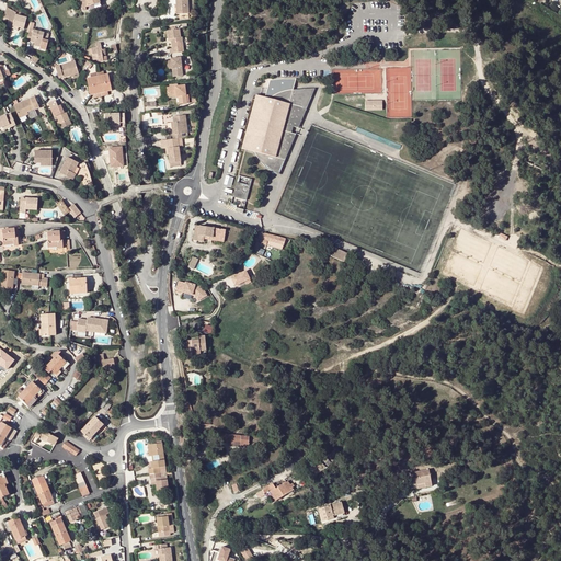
[(101,3),(99,0),(80,0),(83,9),(83,10),(87,9),(87,8),(101,3)]
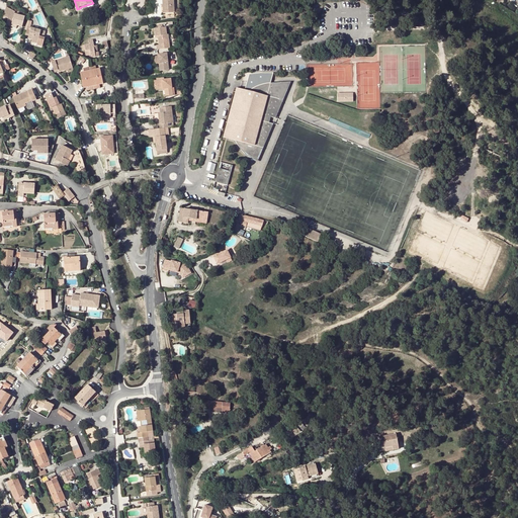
[(175,12),(174,0),(163,0),(164,12),(175,12)]
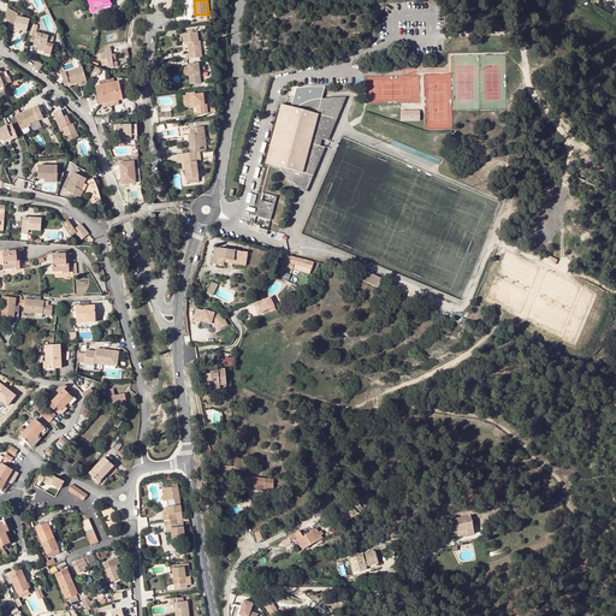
[(122,7),(113,16),(117,19),(118,17),(119,16),(120,17),(122,17),(126,12),(122,7)]
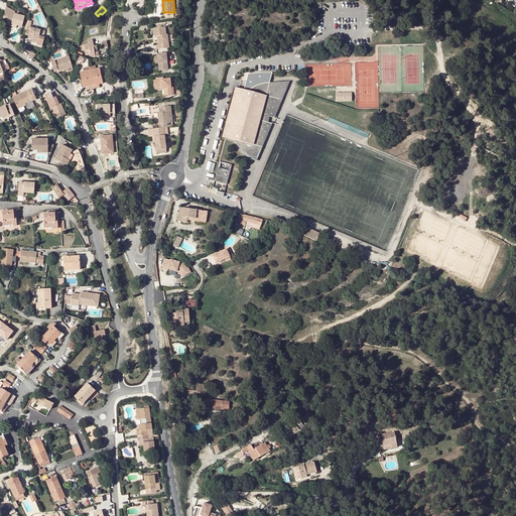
[(8,9),(5,19),(9,19),(9,17),(14,18),(15,15),(16,16),(17,14),(8,9)]
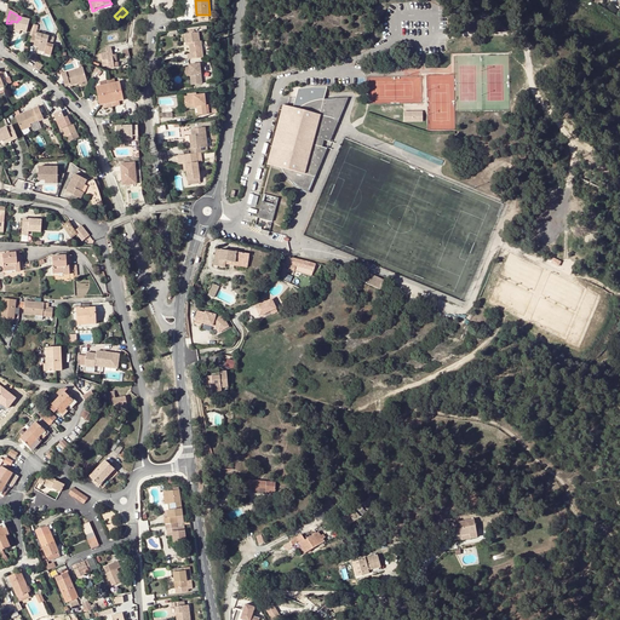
[(17,22),(11,21),(11,23),(10,26),(9,32),(15,33),(15,30),(21,32),(28,34),(30,22),(19,19),(18,18),(17,22)]
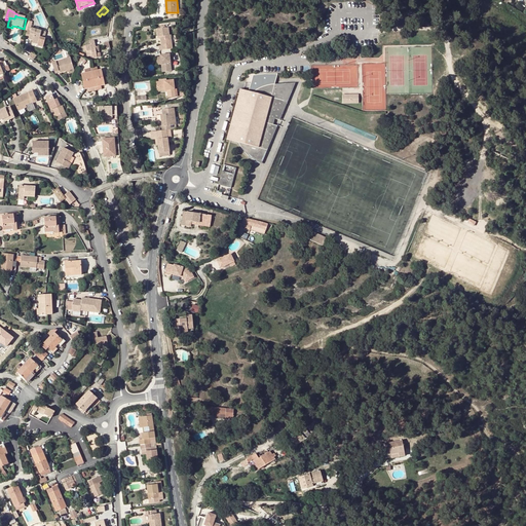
[(162,36),(162,38),(163,45),(160,46),(161,50),(175,48),(173,35),(172,35),(171,27),(158,29),(159,36),(160,36),(162,36)]
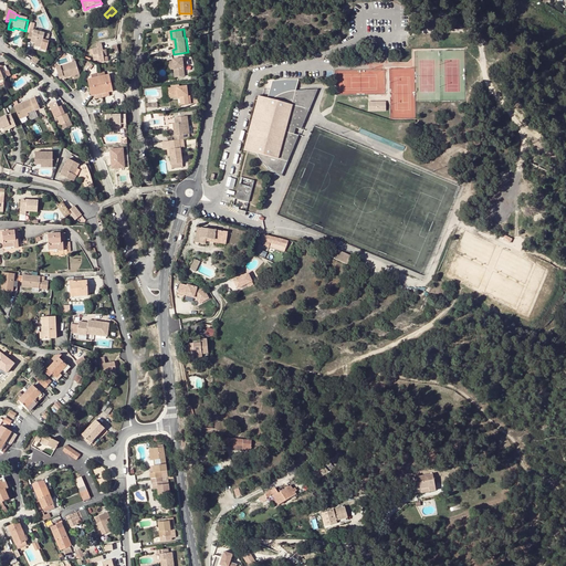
[(43,41),(45,34),(34,31),(33,34),(30,33),(28,42),(31,42),(32,40),(37,42),(37,43),(35,48),(41,49),(43,41)]
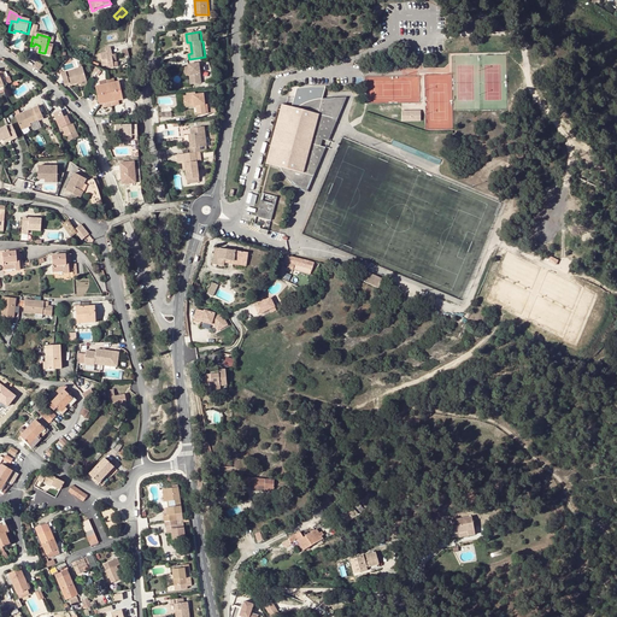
[(53,46),(47,45),(45,53),(45,54),(52,57),(54,46),(53,46)]
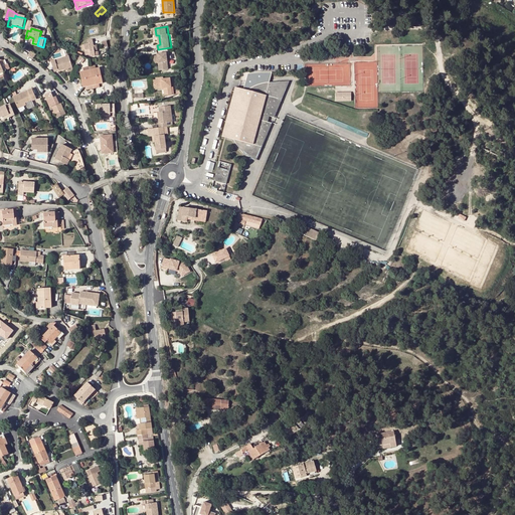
[(89,44),(81,45),(82,50),(84,50),(86,55),(90,55),(91,56),(96,56),(94,48),(97,48),(97,45),(94,46),(93,44),(93,42),(89,42),(89,44)]
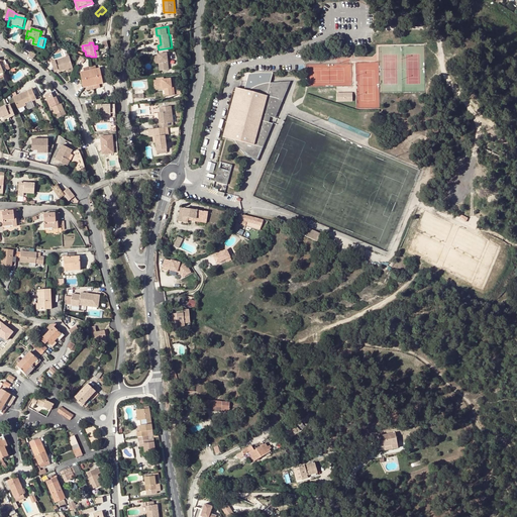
[(162,63),(163,71),(170,70),(168,54),(159,55),(159,57),(154,57),(156,64),(160,63),(162,63)]
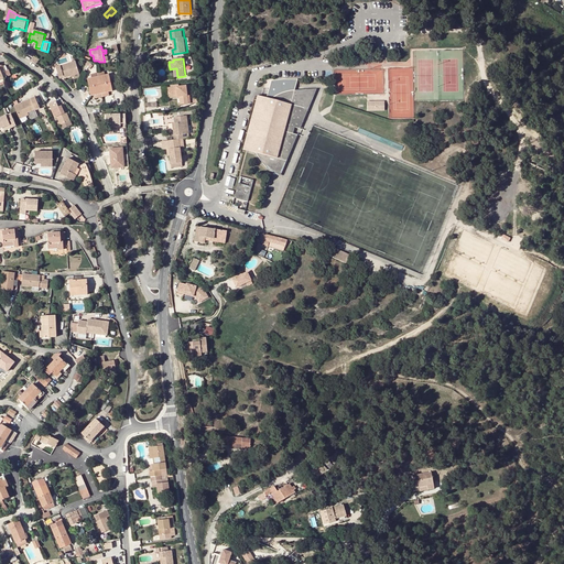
[(75,62),(56,68),(60,77),(64,76),(65,78),(74,75),(79,73),(75,62)]
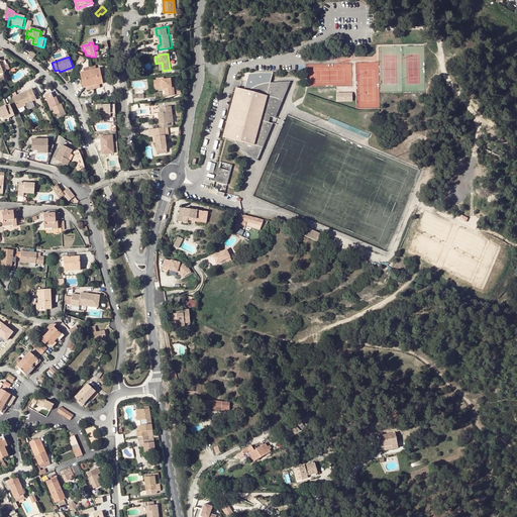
[(100,68),(96,69),(92,70),(91,67),(87,68),(87,71),(84,72),(80,72),(83,88),(87,87),(90,86),(91,90),(96,89),(96,85),(99,85),(103,84),(100,68)]
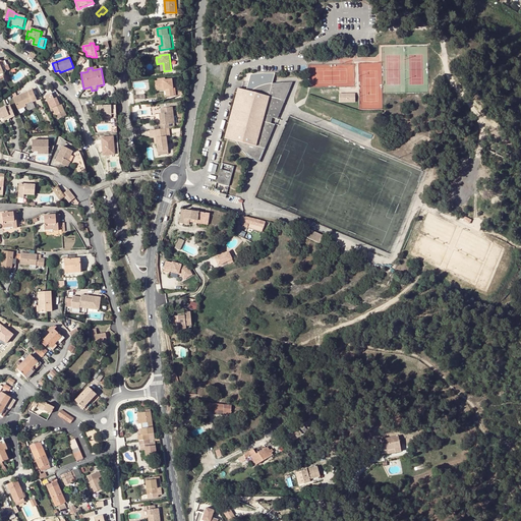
[(264,73),(251,75),(246,91),(237,89),(224,137),(237,141),(239,147),(243,148),(243,152),(245,155),(249,150),(261,159),(275,124),(271,122),(269,122),(271,116),(273,117),(276,118),(280,100),(284,101),(291,82),(277,83),(276,88),(271,87),(272,83),(276,73),(264,73)]
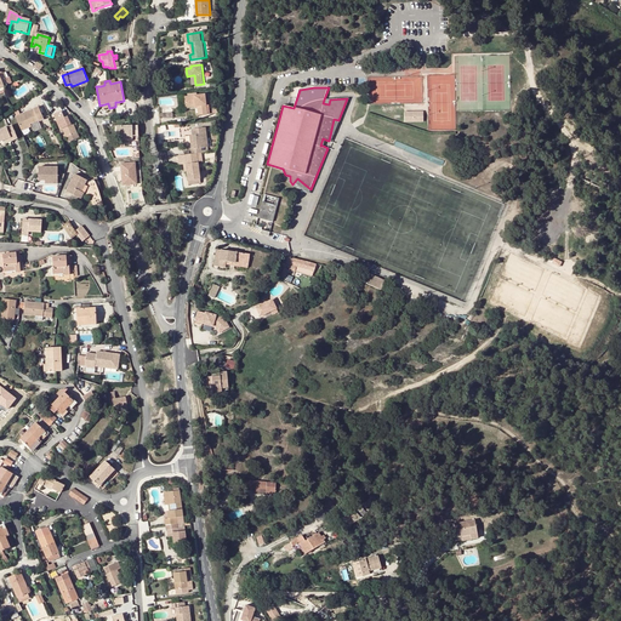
[(206,93),(187,96),(187,104),(197,103),(198,107),(199,106),(200,114),(209,114),(206,93)]
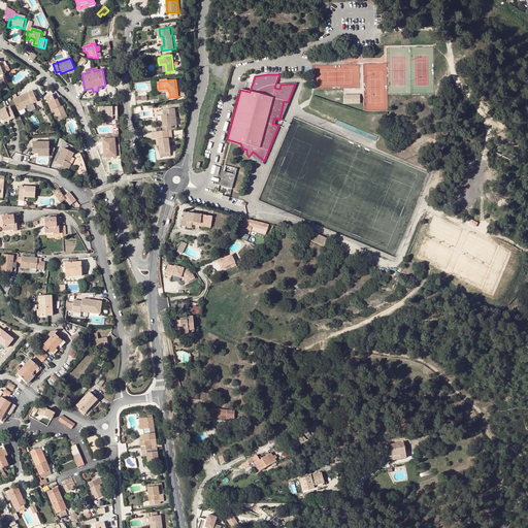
[(33,92),(13,100),(19,111),(25,109),(24,106),(26,106),(33,103),(37,102),(33,92)]
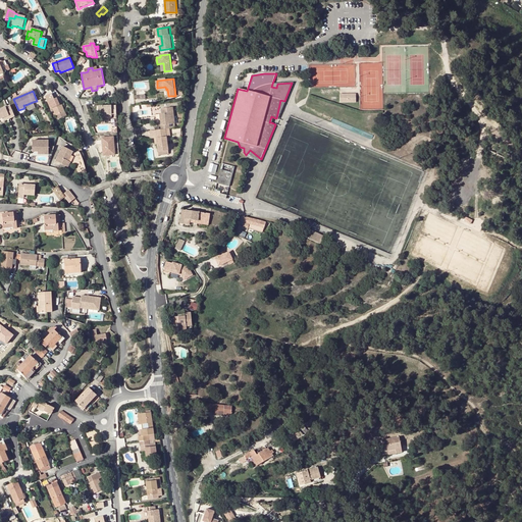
[(53,94),(46,97),(52,109),(54,108),(59,120),(67,116),(66,112),(62,104),(62,105),(60,105),(59,102),(57,99),(55,99),(53,94)]
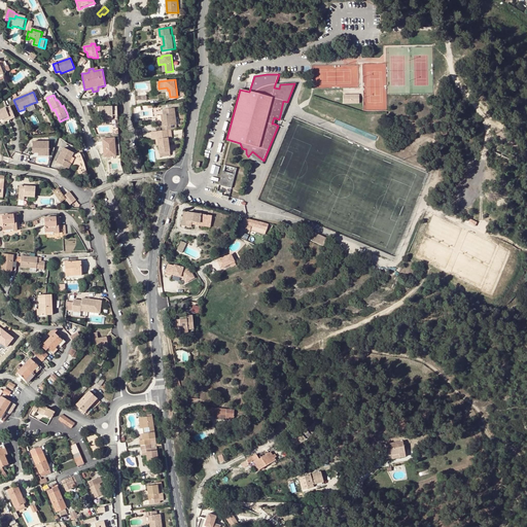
[(280,120),(287,102),(283,101),(279,119),(280,120)]
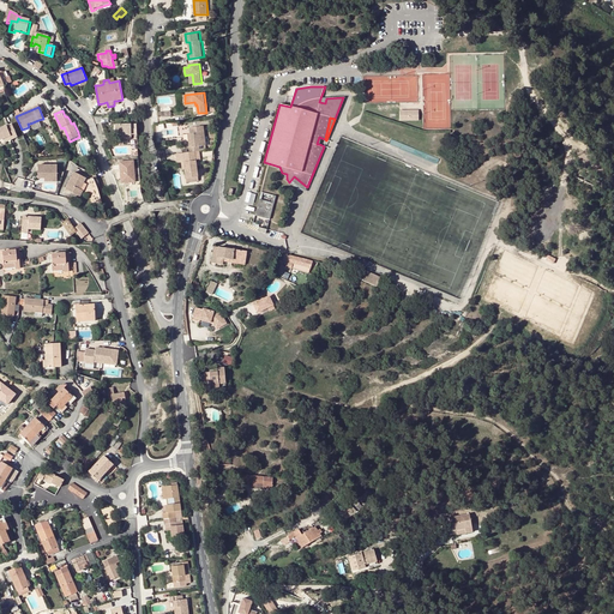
[(136,124),(115,125),(116,136),(120,136),(131,134),(137,134),(136,124)]
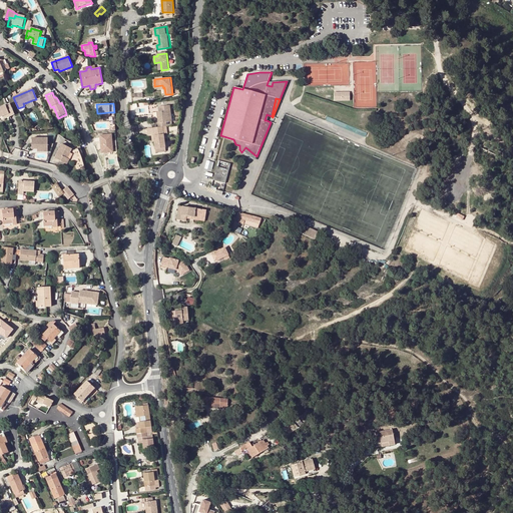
[(0,118),(4,116),(10,114),(11,117),(15,115),(10,105),(0,108),(0,118)]
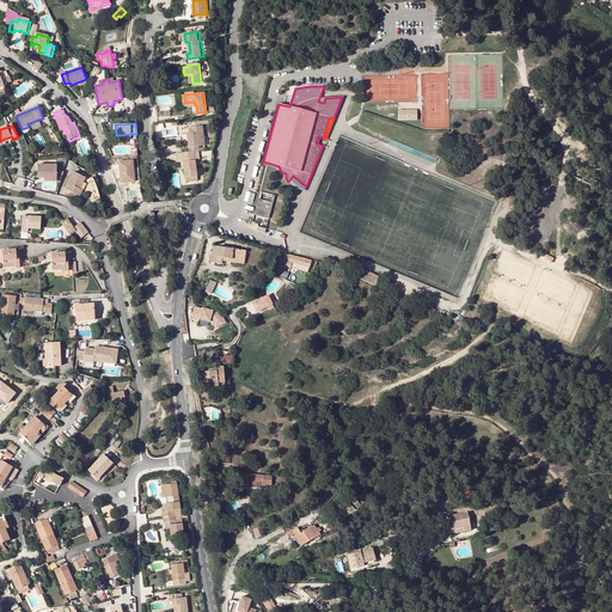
[(190,127),(191,133),(194,147),(190,147),(191,152),(196,151),(201,151),(201,146),(207,145),(204,126),(190,127)]
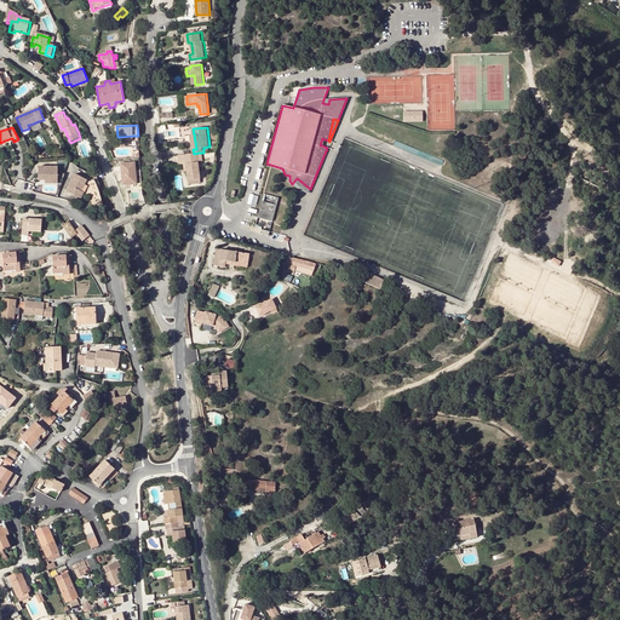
[(194,154),(185,155),(189,172),(190,181),(202,179),(200,162),(199,153),(194,154)]
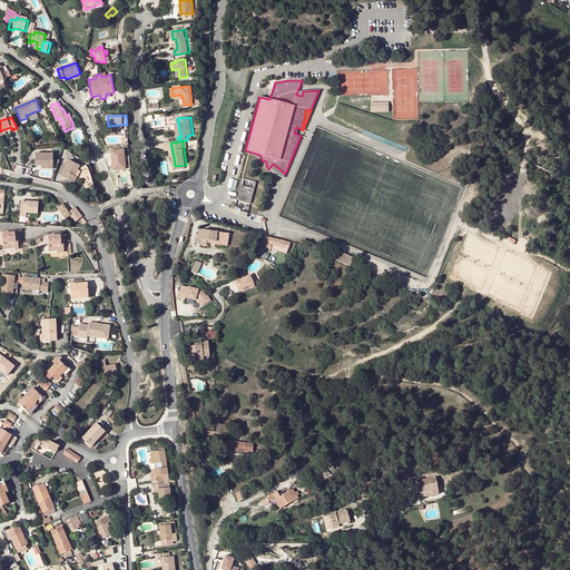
[(125,150),(111,151),(111,160),(114,160),(115,172),(126,170),(125,150)]
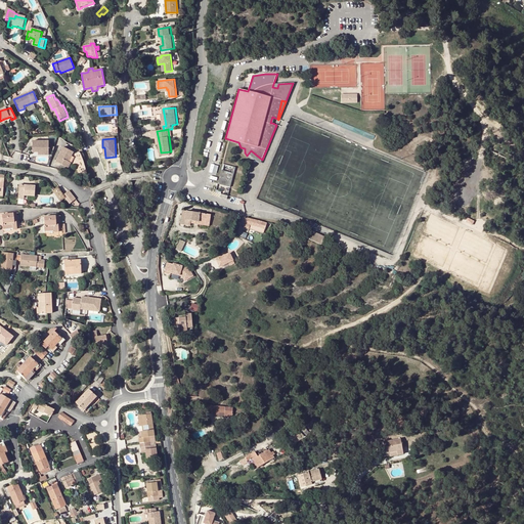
[(50,140),(33,142),(34,154),(40,153),(46,151),(46,155),(51,155),(50,140)]
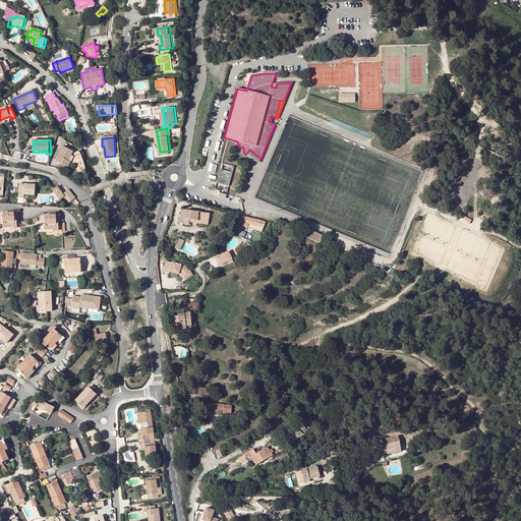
[(72,153),(63,148),(59,155),(61,156),(59,158),(58,157),(55,161),(64,167),(67,162),(70,156),(72,153)]
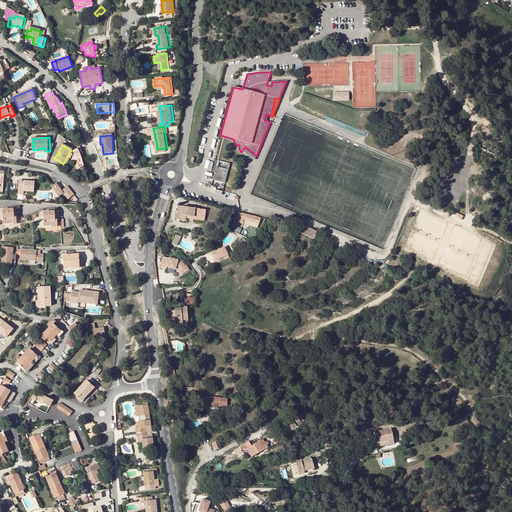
[(254,161),(256,156),(245,147),(241,152),(243,154),(254,161)]
